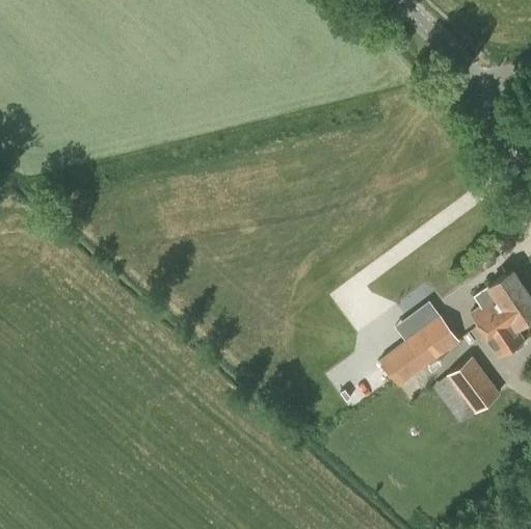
[(515,328),(530,318),(530,299),(512,272),(488,288),(489,288),(474,298),(481,308),(477,311),(484,321),(493,316),(499,324),(508,318),(515,328)]
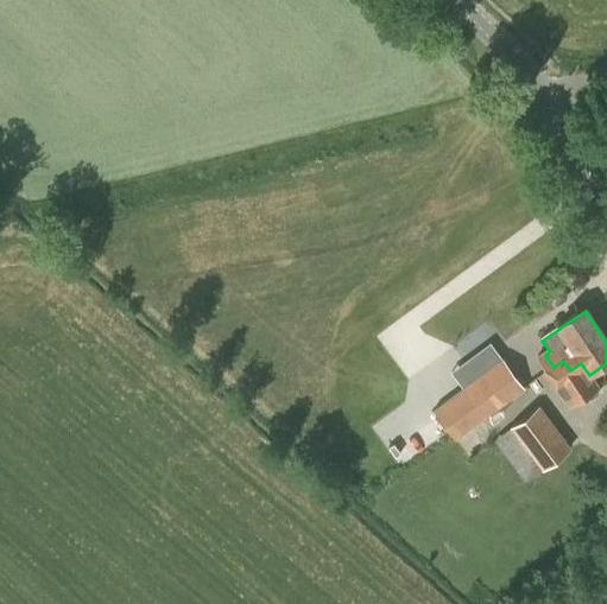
[(494,348),(467,369),(476,381),(498,411),(526,392),(494,348)]
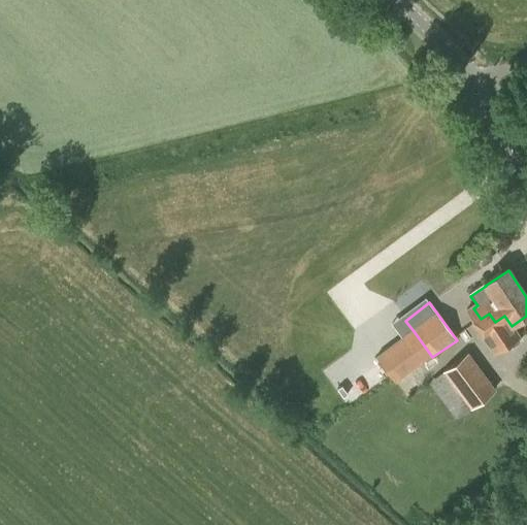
[(520,337),(512,326),(504,316),(495,322),(489,314),(481,319),(473,308),(468,312),(495,354),(503,349),(505,351),(512,348),(515,349),(521,346),(521,341),(519,338),(520,337)]
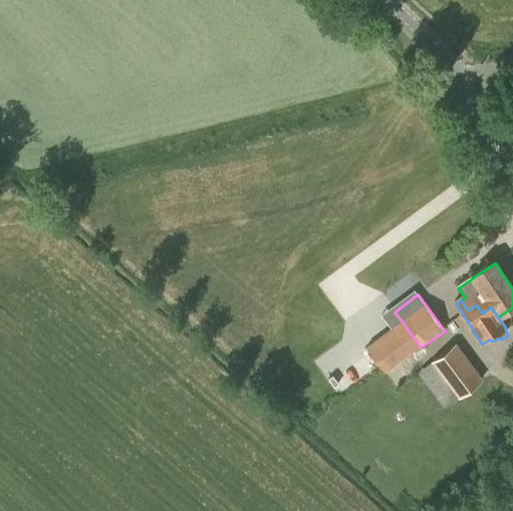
[(386,373),(421,347),(403,322),(366,348),(386,373)]
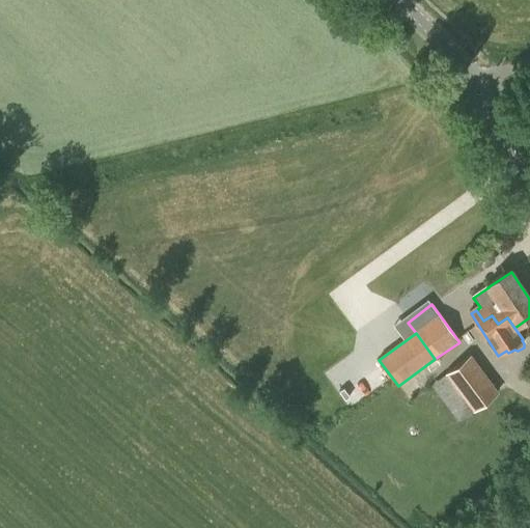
[(486,378),(471,358),(433,387),(459,423),(498,394),(500,396),(509,389),(496,371),(486,378)]
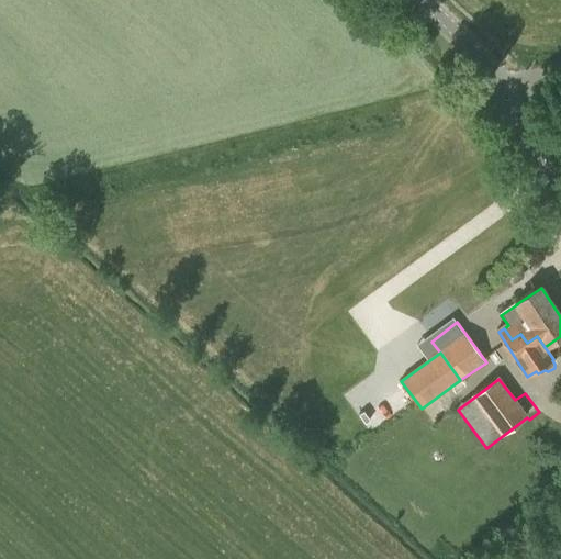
All buildings are outlined.
